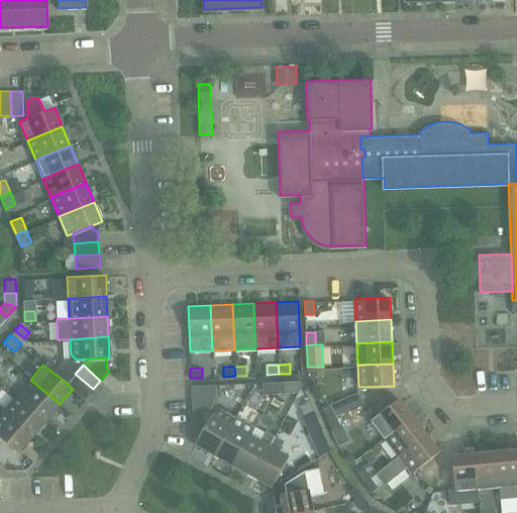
[(75,374),(67,383),(73,389),(85,399),(93,389),(75,374)]
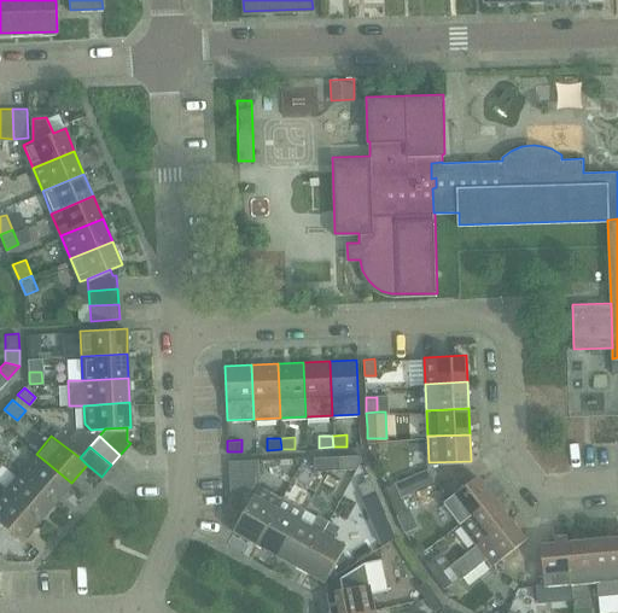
[(326,455),(326,470),(339,468),(357,467),(363,457),(361,453),(338,454),(326,455)]
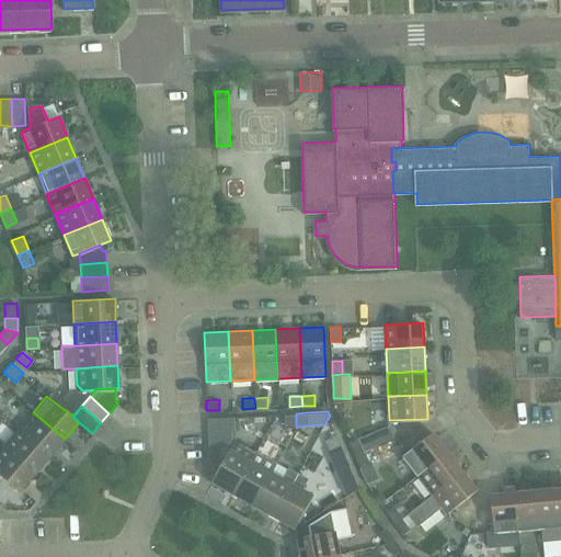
[(18,429),(49,456),(65,439),(33,412),(18,429)]
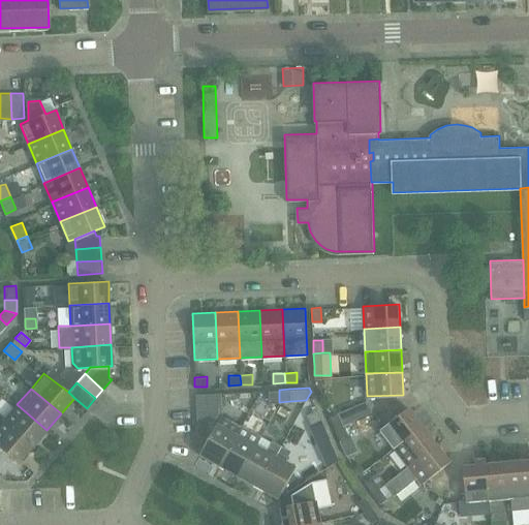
[(268,402),(279,402),(279,390),(268,390),(268,402)]
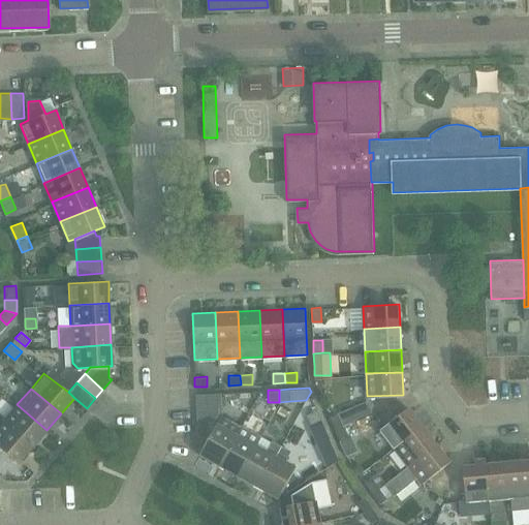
[(195,394),(195,406),(220,405),(220,393),(195,394)]
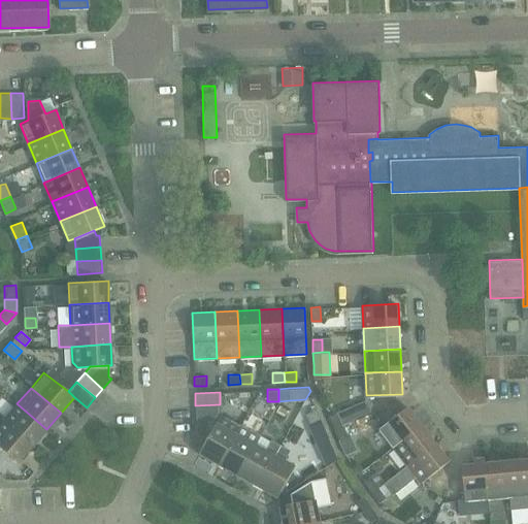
[(3,420),(33,446),(46,429),(17,403),(3,420)]
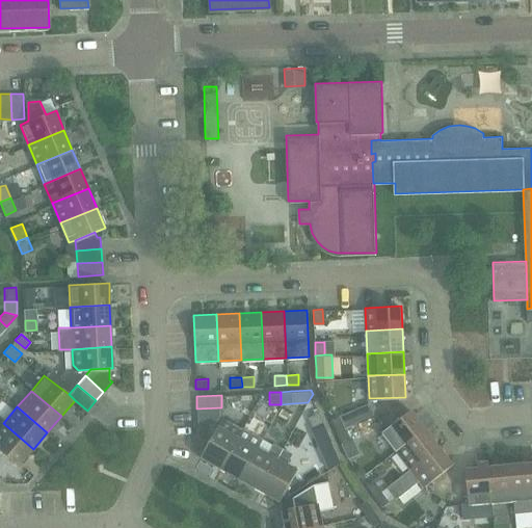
[(197,436),(208,441),(219,426),(222,420),(221,407),(196,408),(197,436)]
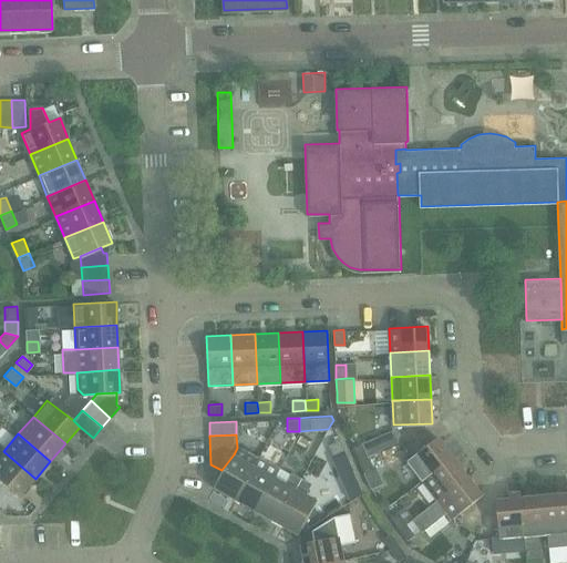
[(406,460),(422,479),(453,456),(437,436),(406,460)]
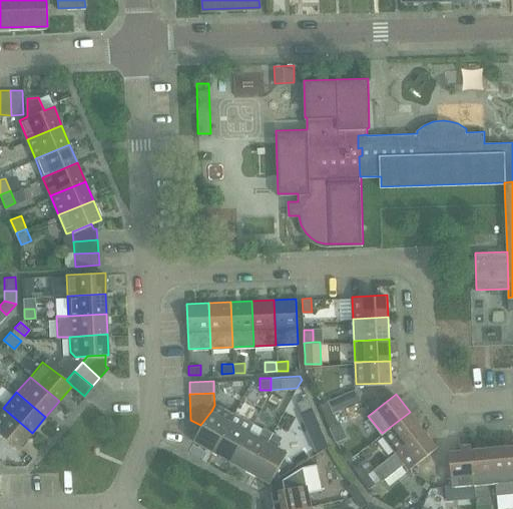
[(319,403),(321,408),(324,414),(332,411),(332,410),(344,405),(339,395),(327,399),(319,403)]
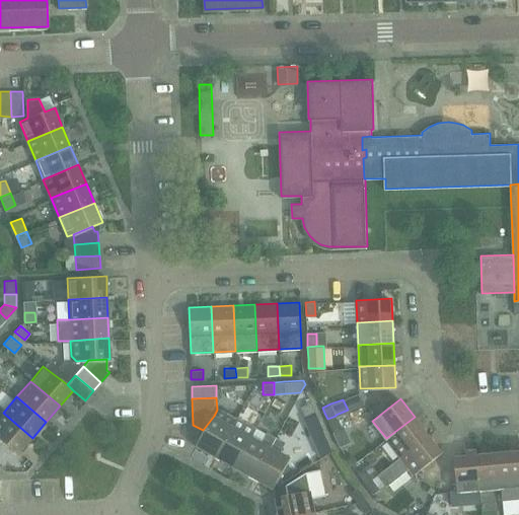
[(304,416),(314,412),(310,401),(299,406),(304,416)]
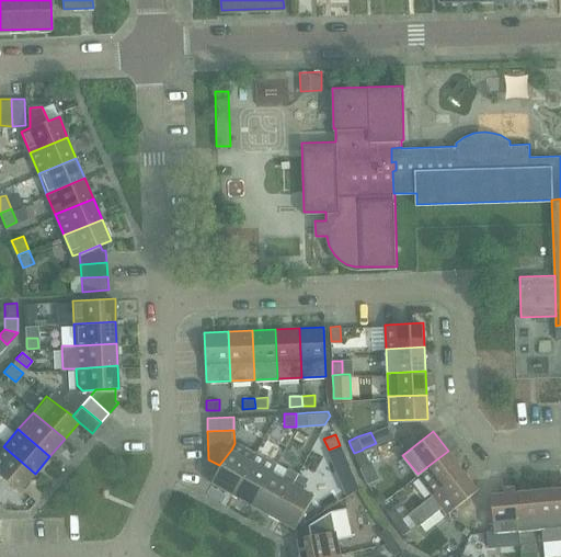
[(219,465),(210,481),(231,492),(250,459),(251,459),(258,450),(245,443),(240,454),(231,450),(219,465)]
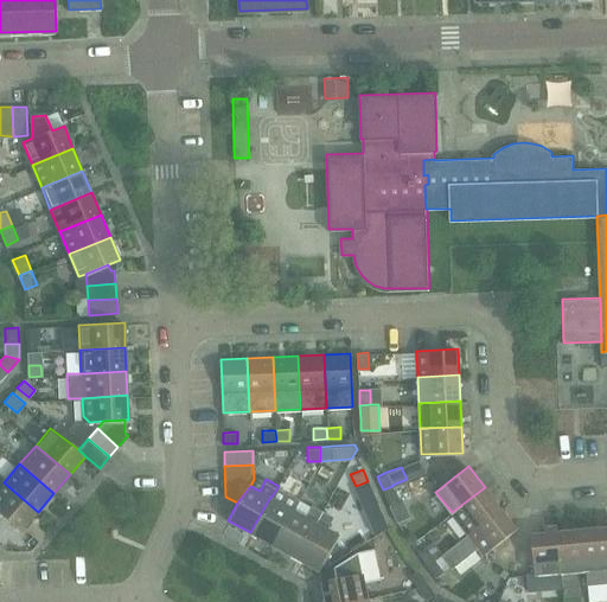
[(356,486),(353,487),(360,504),(362,508),(377,501),(375,497),(368,481),(356,486)]
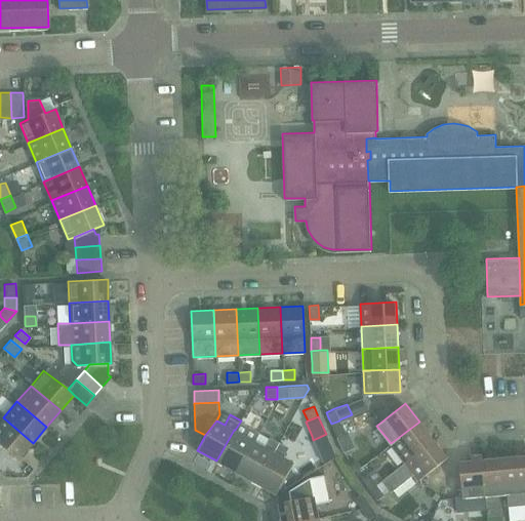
[(0,442),(18,459),(33,443),(3,417),(0,421),(0,442)]
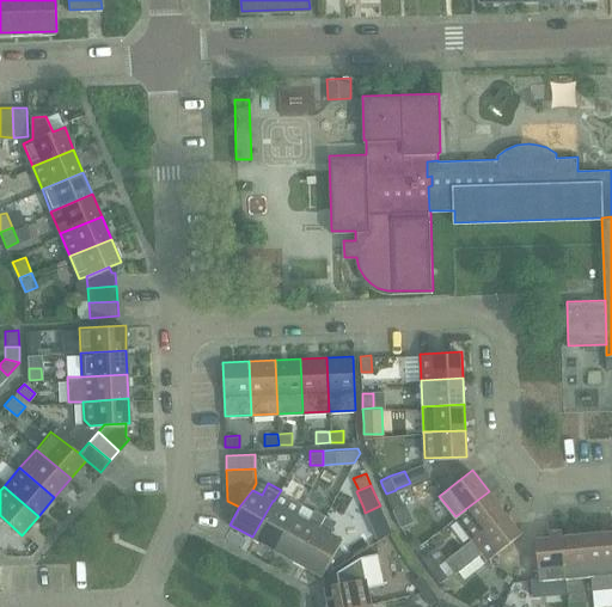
[(273,501),(252,537),(275,550),(303,502),(281,490),(274,501),(273,501)]
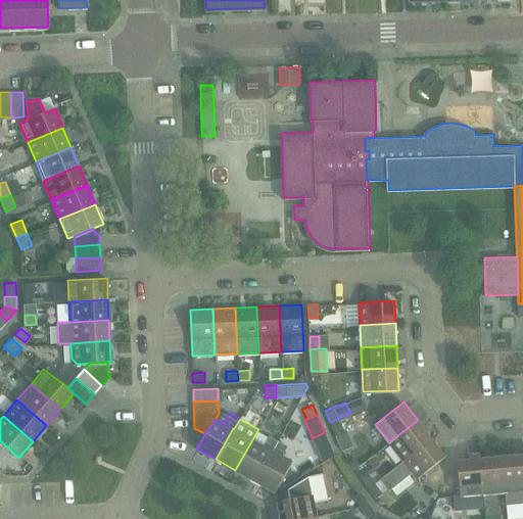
[(330,422),(335,434),(343,431),(338,419),(330,422)]
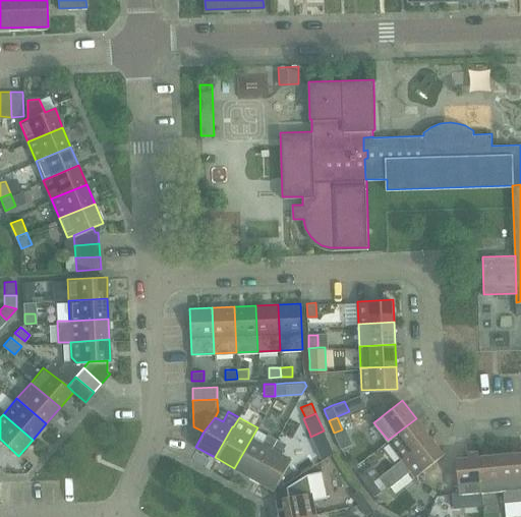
[(416,418),(388,440),(401,458),(429,436),(416,418)]
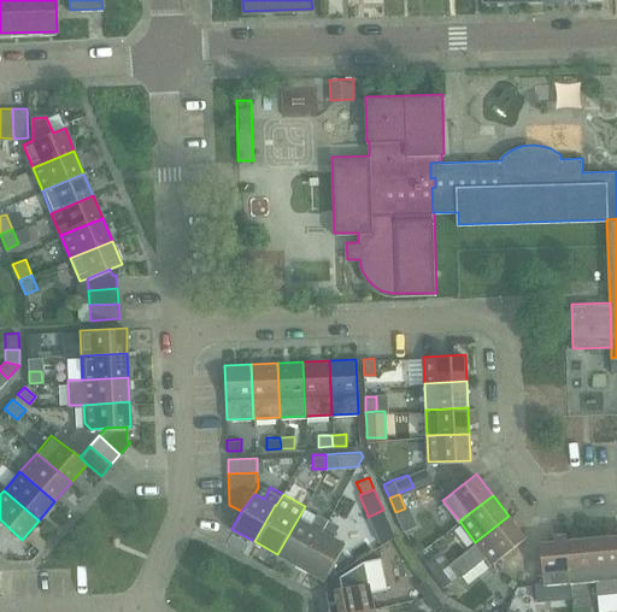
[(305,506),(277,554),(300,566),(328,517),(318,512),(311,525),(299,518),(306,506),(305,506)]
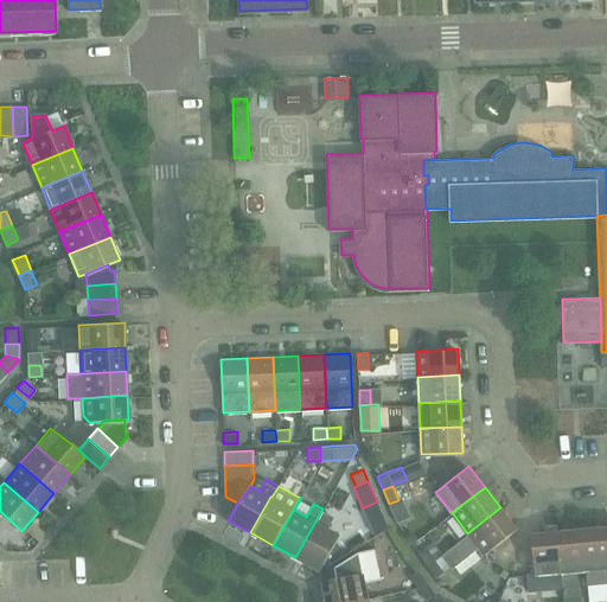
[(452,568),(478,546),(484,554),(517,529),(500,507),(467,533),(441,554),(452,568)]
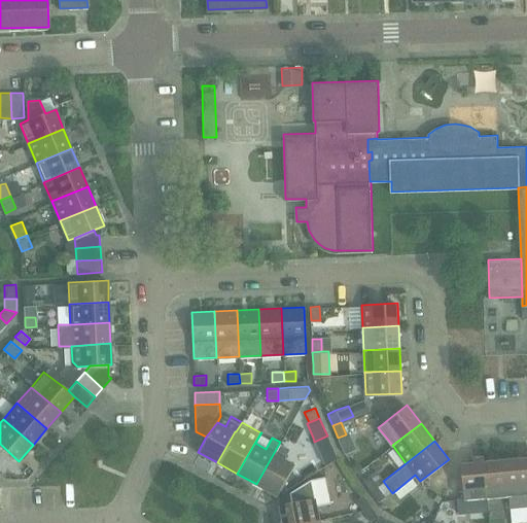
[(280,442),(256,484),(276,495),(277,494),(293,464),(284,458),(290,448),(280,442)]
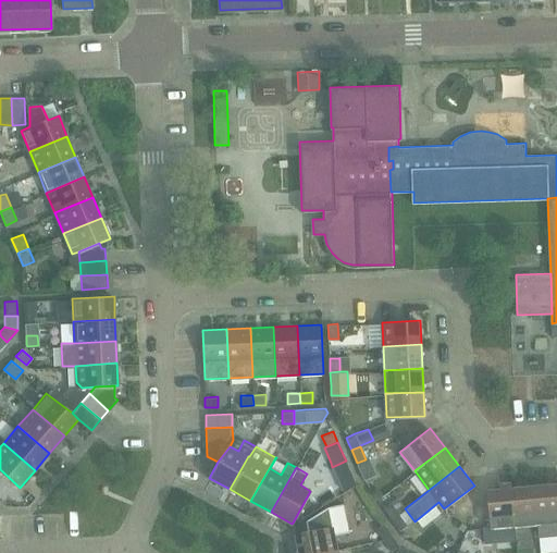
[(490,528),(514,526),(510,488),(511,488),(510,481),(499,482),(499,489),(486,490),(490,528)]
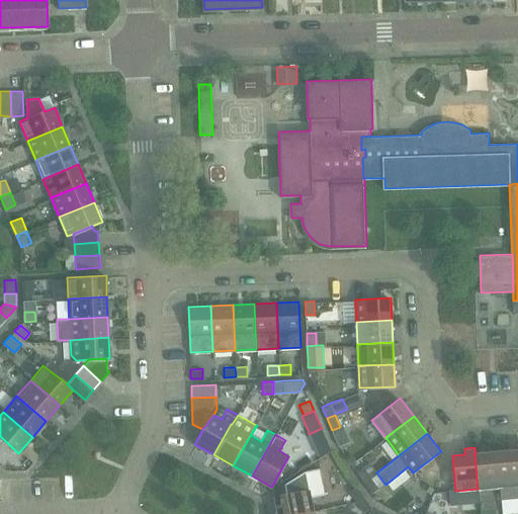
[(497,451),(500,487),(501,487),(502,499),(517,497),(517,448),(517,449),(497,451)]
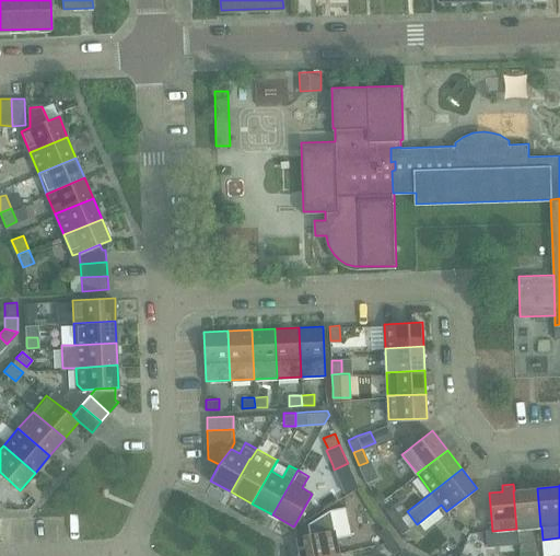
[(513,490),(516,529),(540,526),(537,488),(514,490),(513,490)]
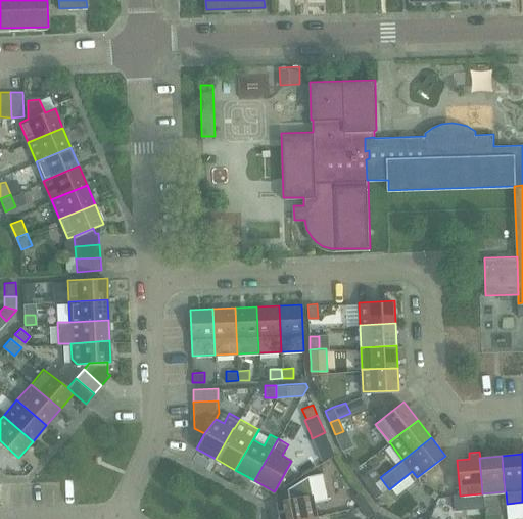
[(277,500),(280,518),(294,518),(317,515),(314,501),(328,498),(323,471),(307,474),(287,487),(289,497),(277,500)]
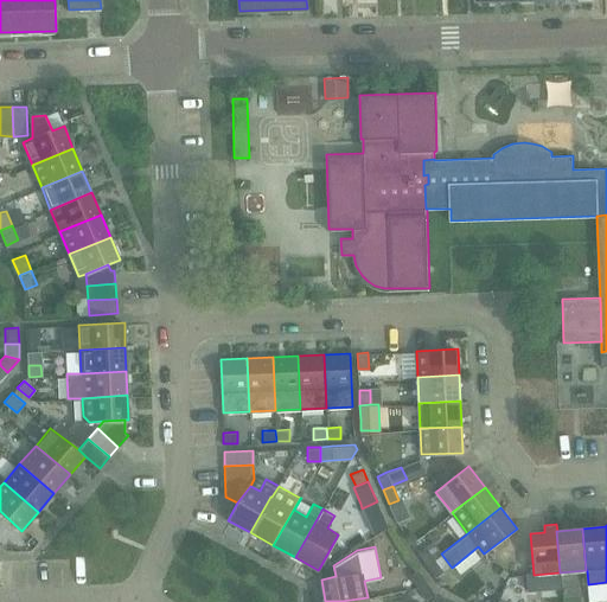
[(417,552),(426,564),(435,558),(426,546),(417,552)]
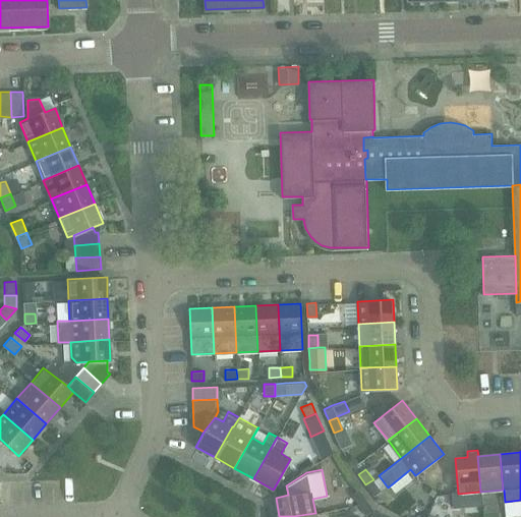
[(372,495),(373,495),(381,490),(373,479),(365,484),(372,495)]
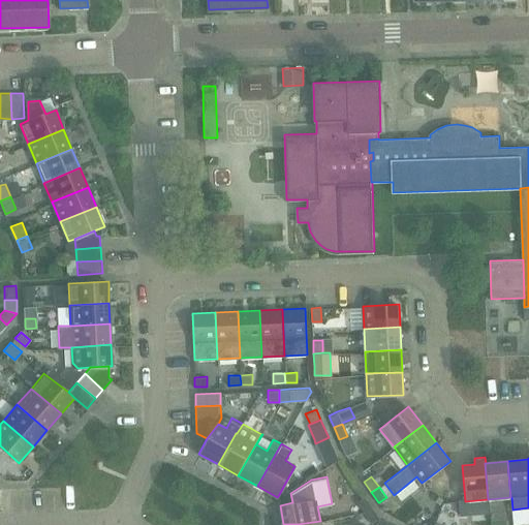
[(356,500),(364,512),(371,506),(364,495),(356,500)]
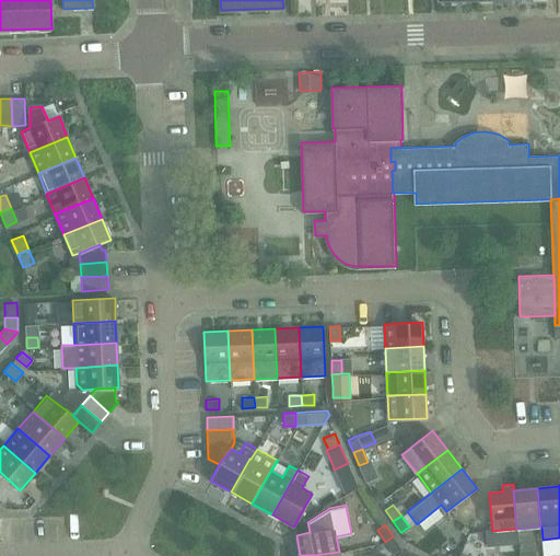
[(393,553),(401,547),(393,536),(385,542),(393,553)]
